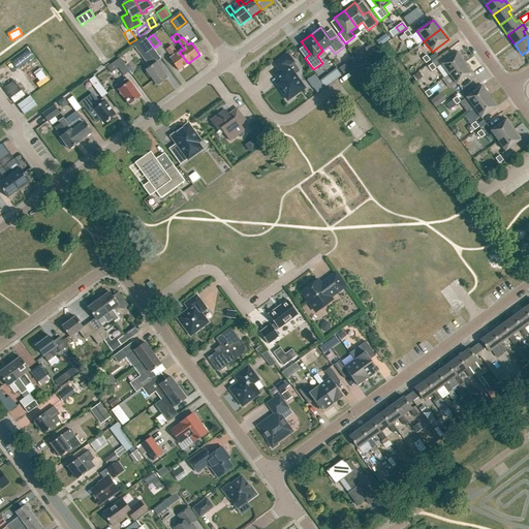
[(134,47),(150,67),(146,70),(156,85),(158,84),(158,85),(162,83),(161,82),(166,78),(156,63),(161,59),(146,38),(134,47)]
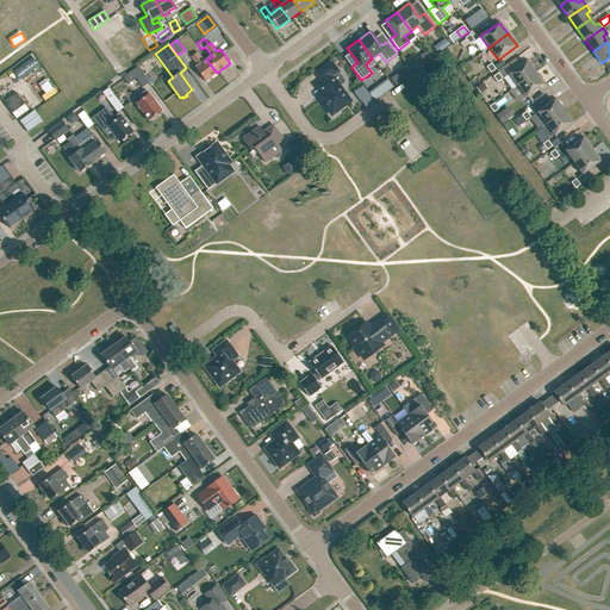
[(217,73),(206,60),(204,62),(198,53),(192,57),(198,66),(195,68),(205,81),(217,73)]
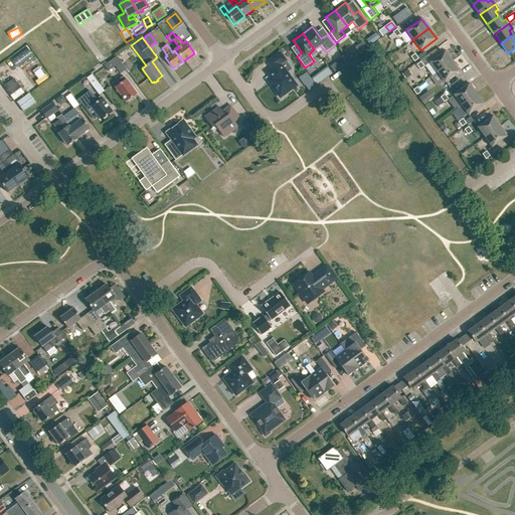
[(349,62),(358,56),(353,48),(350,51),(344,55),(349,62)]
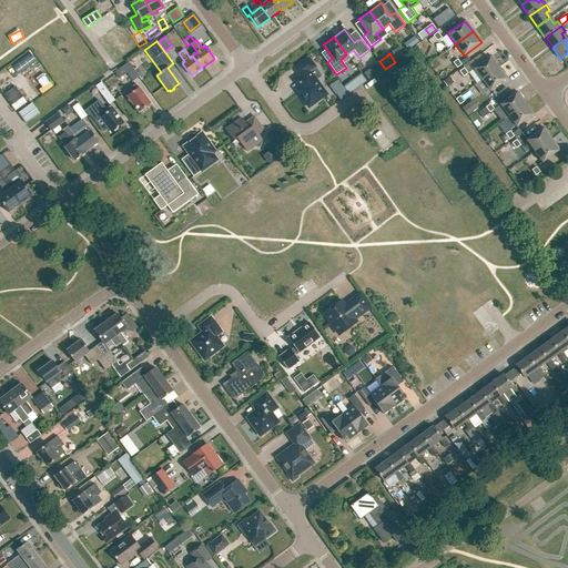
[(482,80),(499,68),(492,57),(474,70),(482,80)]
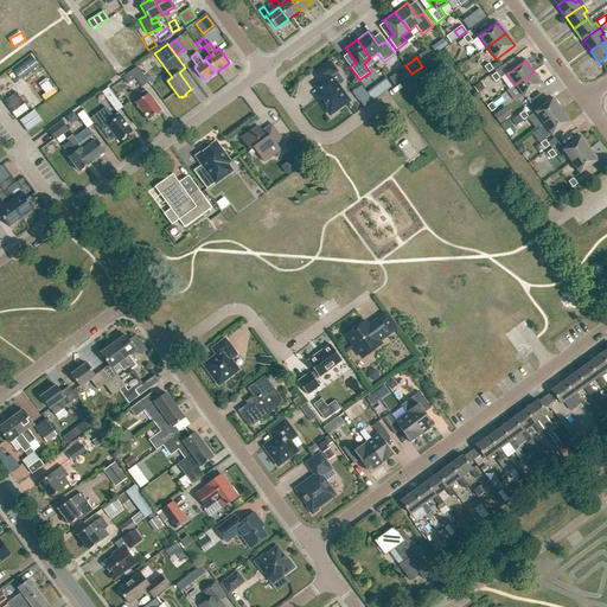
[(343,82),(334,70),(328,63),(314,74),(319,81),(314,85),(320,93),(315,96),(328,115),(349,101),(337,87),(343,82)]
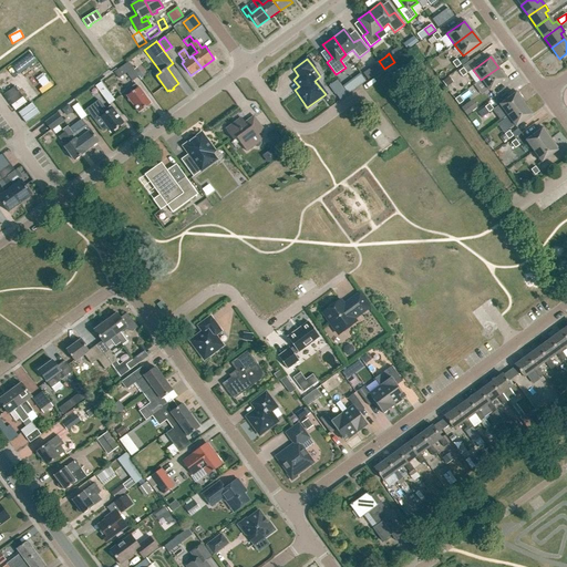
[(129,63),(114,73),(119,80),(126,73),(133,82),(138,78),(134,70),(129,63)]
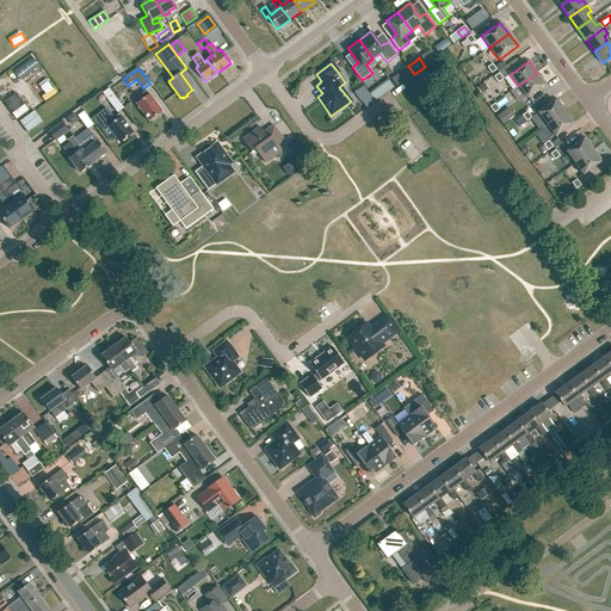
[(545,84),(537,73),(518,86),(526,98),(545,84)]
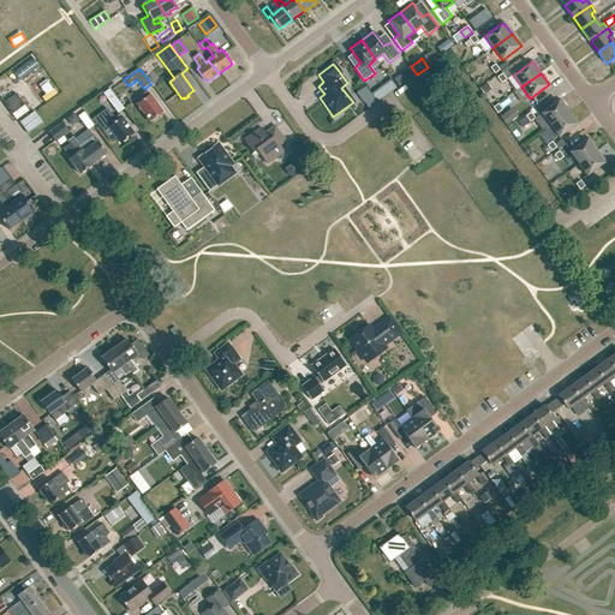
[(150,84),(153,85),(156,83),(149,75),(145,76),(150,84)]
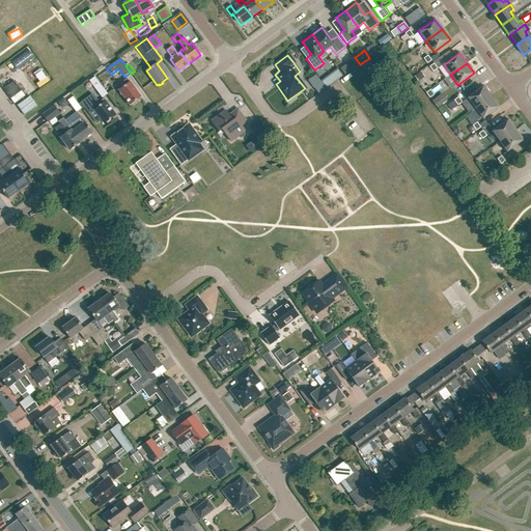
[(42,83),(48,79),(42,71),(35,75),(42,83)]
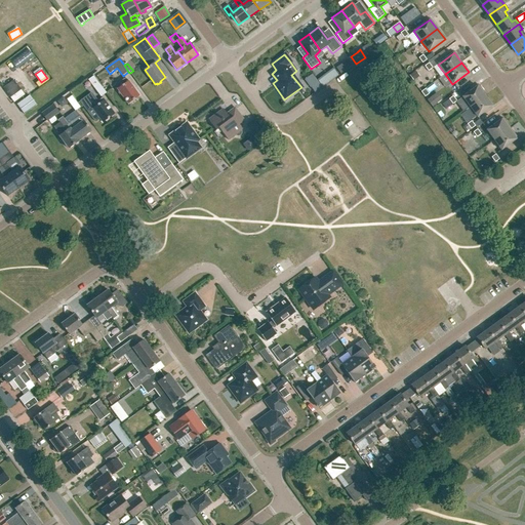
[(413,81),(419,76),(415,71),(409,76),(413,81)]
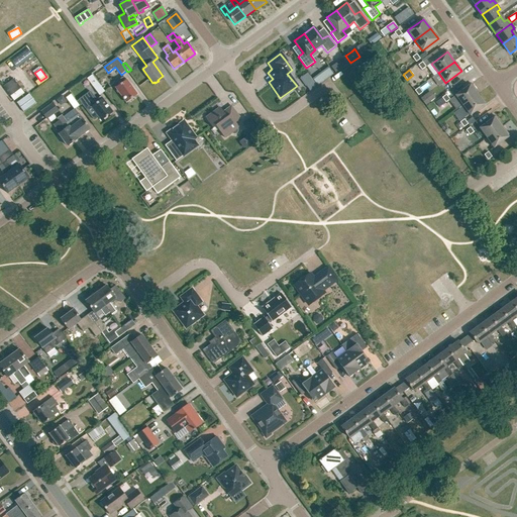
[(105,92),(102,88),(99,84),(92,75),(87,79),(100,96),(105,92)]
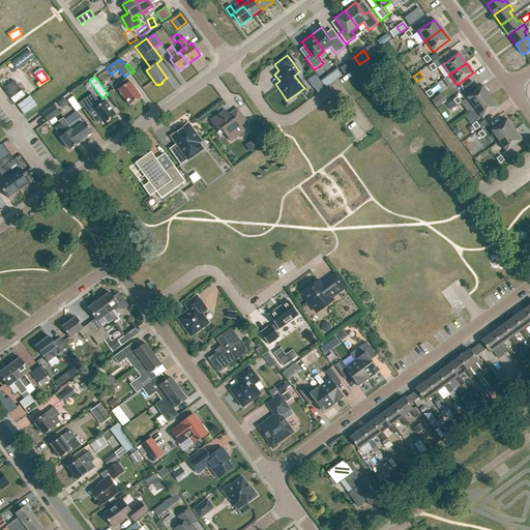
[(331,84),(326,78),(321,82),(325,88),(331,84)]
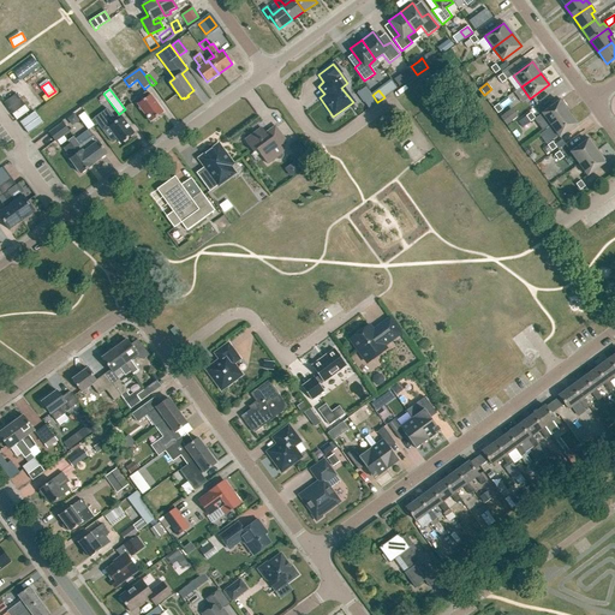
[(149,123),(162,113),(147,91),(139,96),(143,100),(137,105),(138,107),(138,109),(139,112),(142,112),(149,123)]
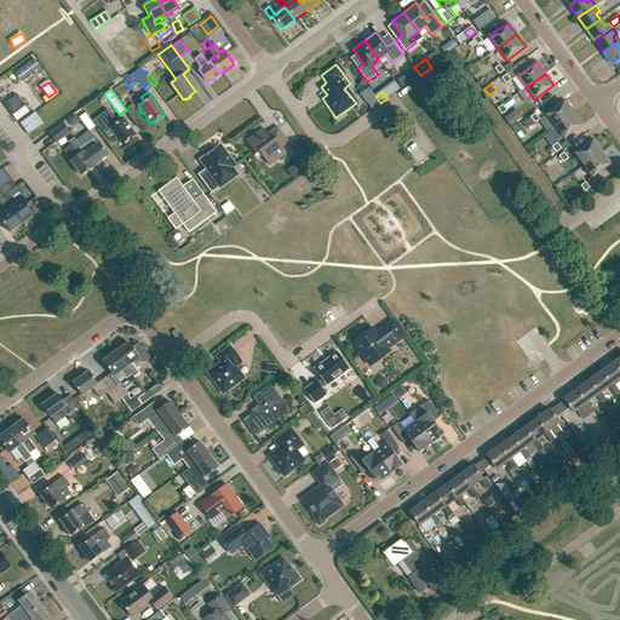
[(16,120),(30,112),(18,93),(5,102),(16,120)]
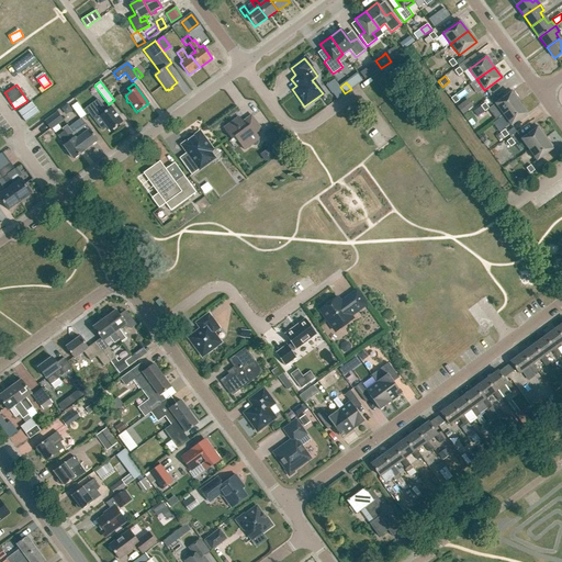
[(503,115),(520,102),(513,91),(495,104),(503,115)]
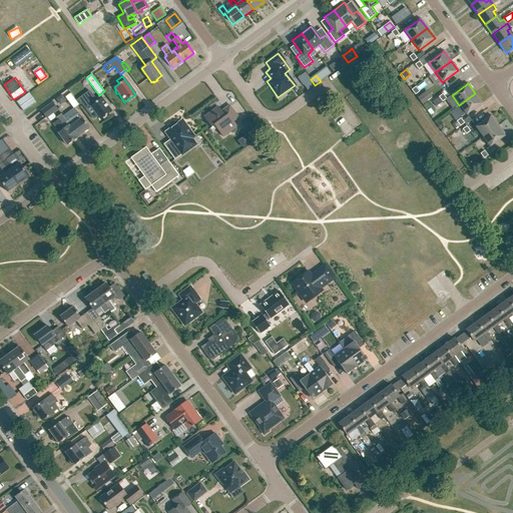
[(17,101),(24,110),(36,101),(29,92),(17,101)]
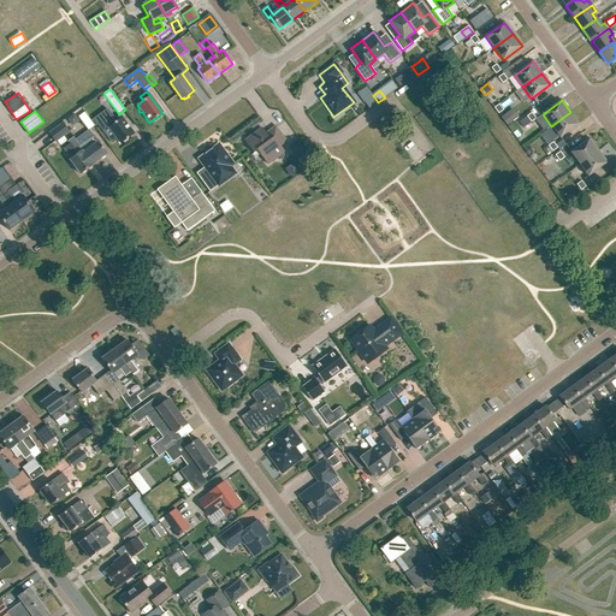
[(94,126),(90,122),(94,119),(88,111),(86,113),(84,112),(78,117),(88,131),(94,126)]
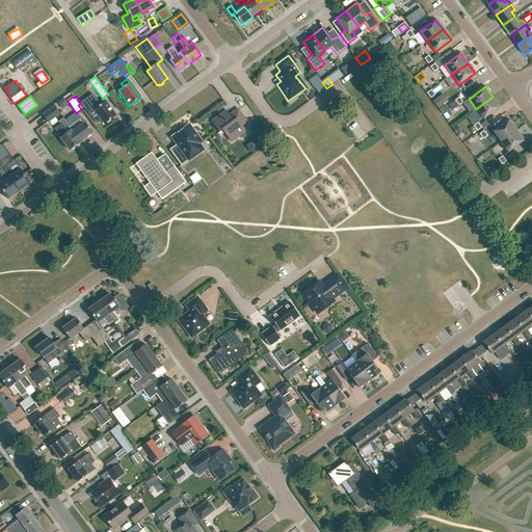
[(445,104),(440,97),(432,102),(439,109),(445,104)]
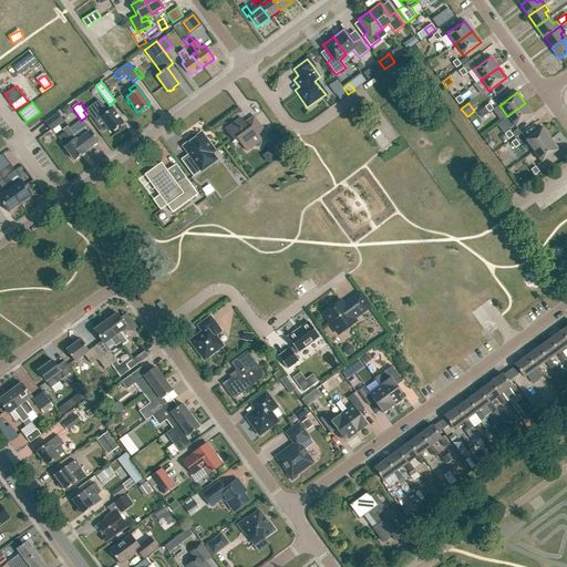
[(533,114),(525,103),(507,116),(515,126),(533,114)]
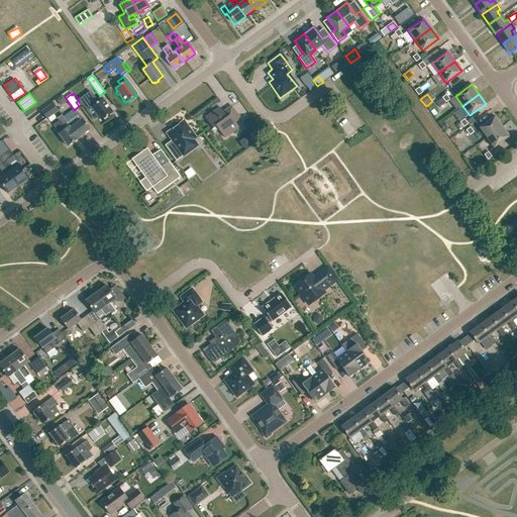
[(112,112),(101,97),(96,100),(94,97),(83,106),(94,121),(99,118),(101,120),(112,112)]
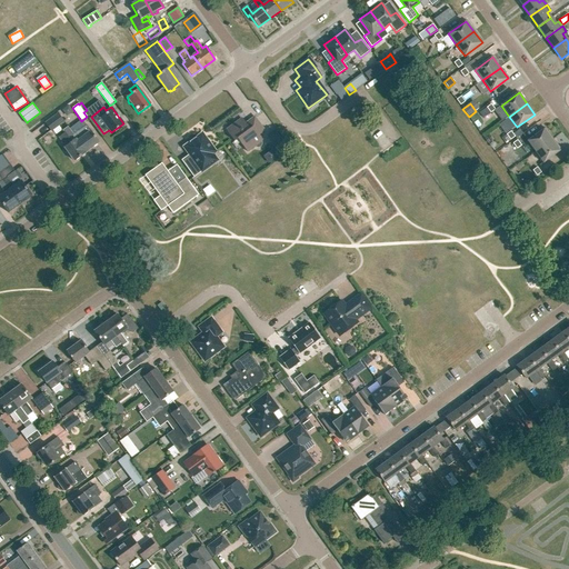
[(65,122),(58,113),(45,123),(51,132),(65,122)]
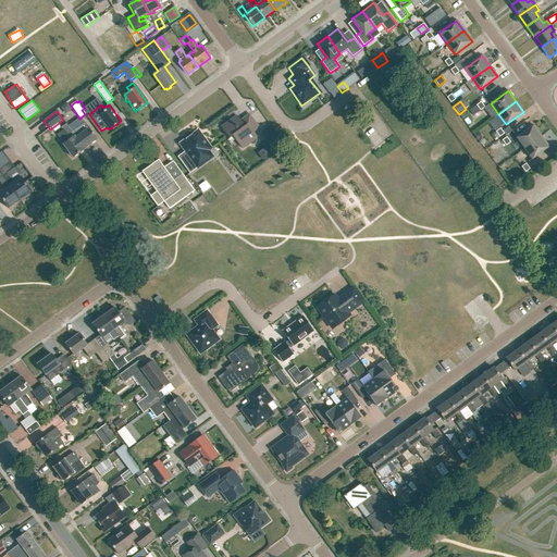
[(245,126),(237,115),(221,127),(230,138),(233,136),(242,149),(249,144),(251,145),(252,145),(255,145),(256,144),(257,143),(257,140),(256,139),(258,137),(254,133),(259,128),(249,114),(244,119),(247,124),(245,126)]
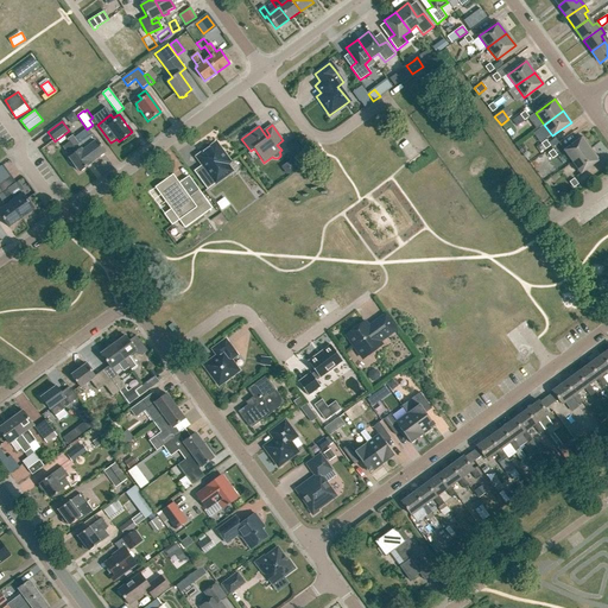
[(102,154),(106,152),(92,134),(78,144),(92,162),(95,159),(97,159),(102,156),(102,154)]
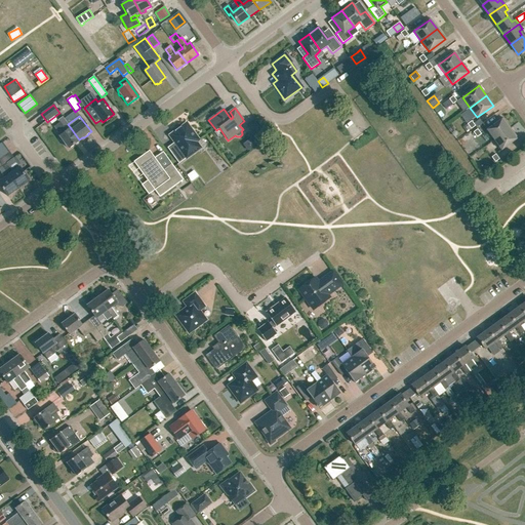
[(79,139),(68,124),(63,117),(57,120),(58,123),(54,126),(61,135),(58,136),(63,142),(63,143),(65,147),(67,147),(68,149),(79,142),(78,140),(79,139)]
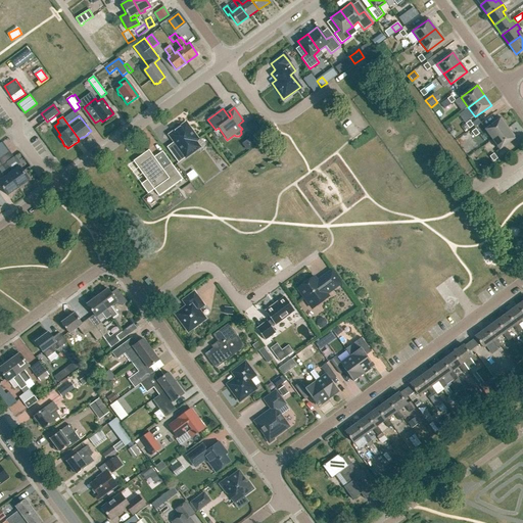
[(491,140),(508,128),(501,117),(484,130),(491,140)]
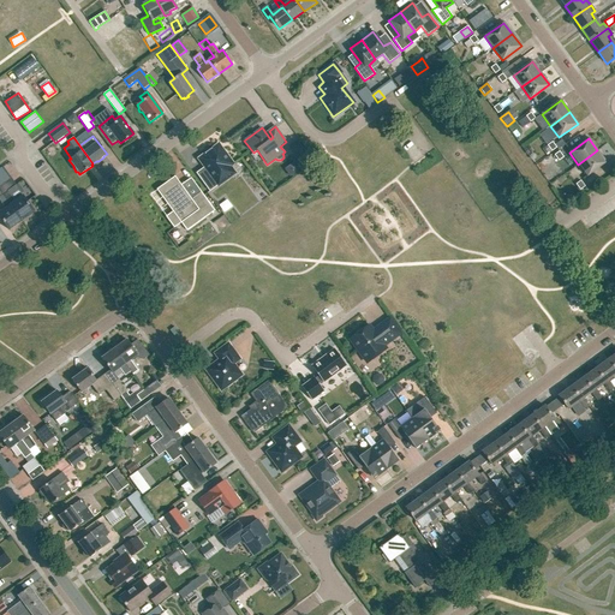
[(219,145),(198,160),(203,168),(196,173),(209,192),(236,173),(231,166),(232,165),(219,145)]
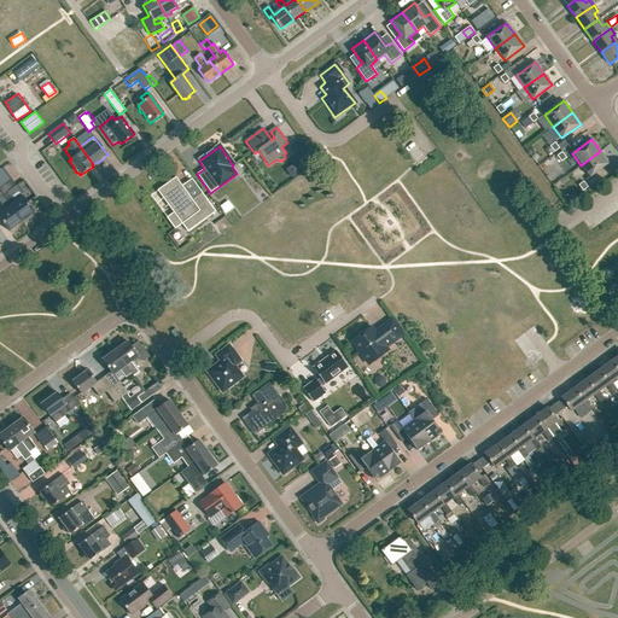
[(589,176),(608,163),(600,151),(581,165),(589,176)]
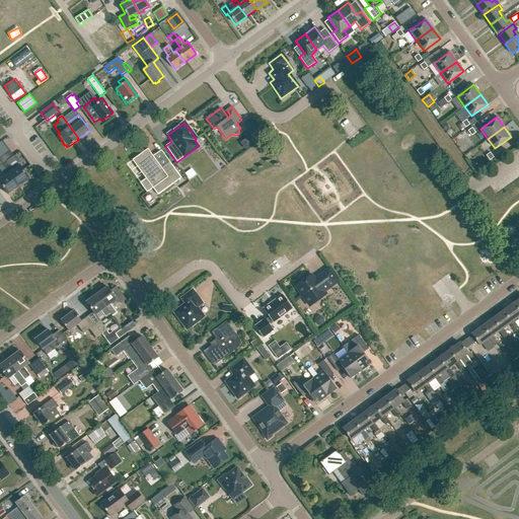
[(260,131),(254,135),(257,139),(263,135),(260,131)]
